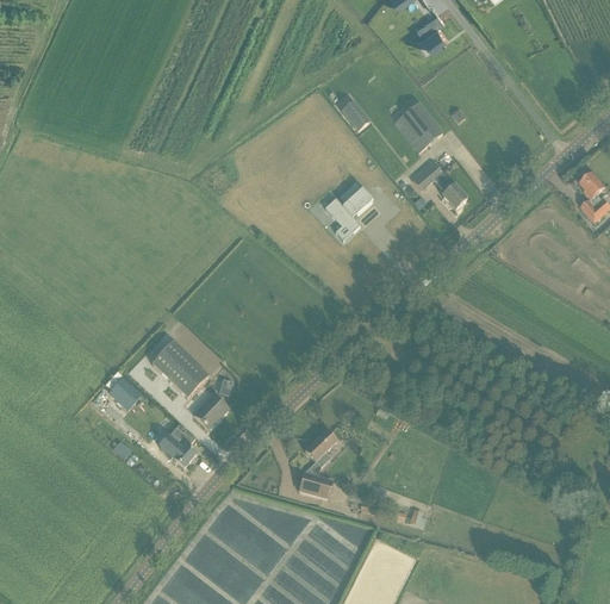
[(439,11),(418,25),(418,26),(434,47),(439,43),(448,36),(439,22),(443,18),(439,11)]
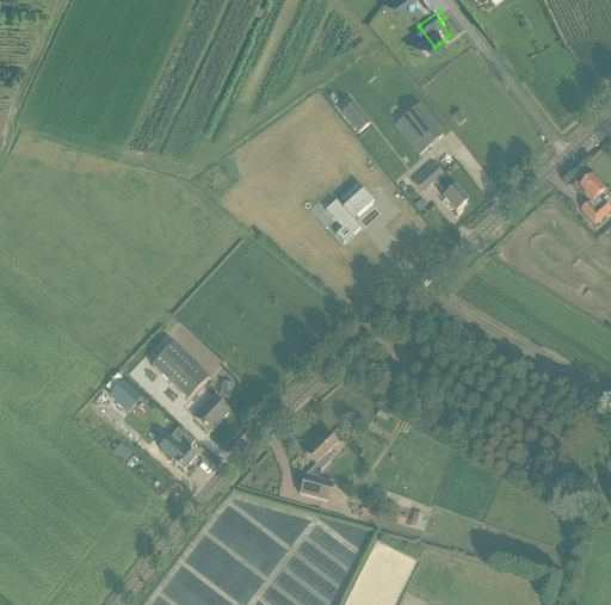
[(341,109),(358,130),(370,119),(355,99),(341,109)]
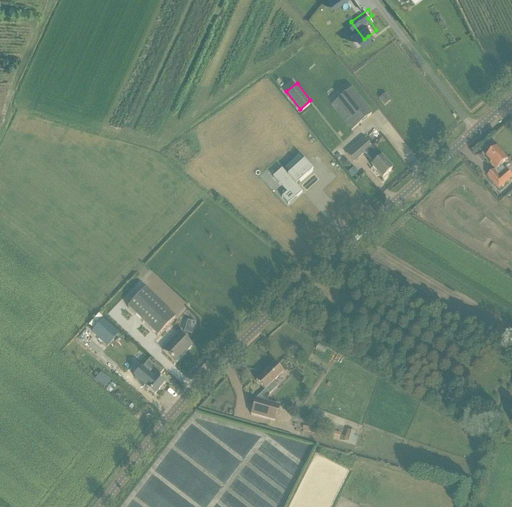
[(372,110),(351,84),(330,101),(351,126),(372,110)]
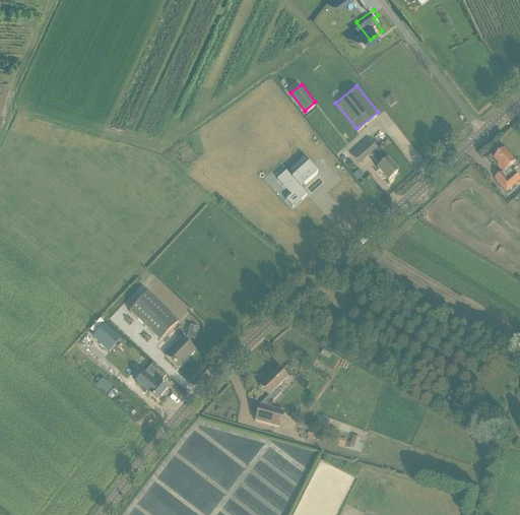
[(391,89),(385,94),(390,101),(396,97),(391,89)]
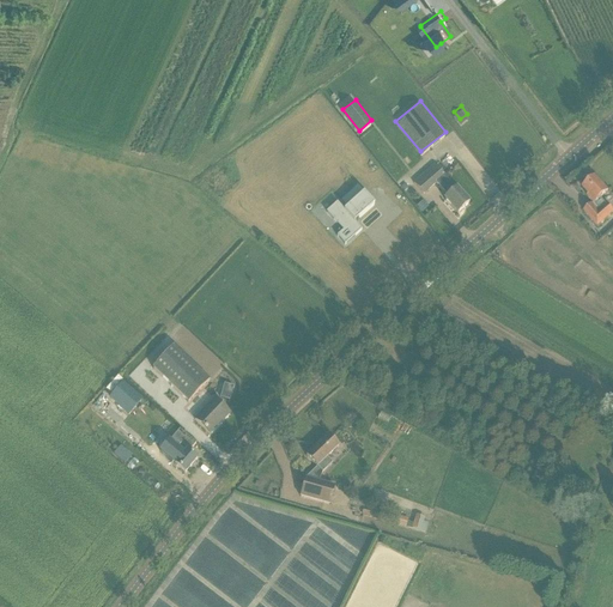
[(444,194),(449,200),(457,208),(469,198),(461,189),(456,184),(455,184),(434,161),(416,178),(424,188),(436,177),(449,190),(444,194)]
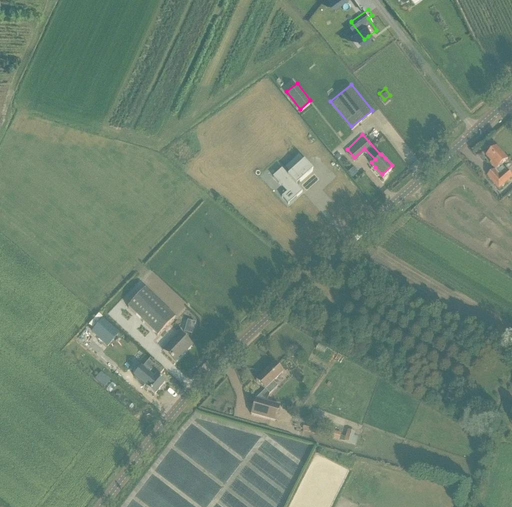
[(488,172),(494,179),(499,185),(511,173),(511,171),(507,166),(506,167),(502,162),(508,156),(503,151),(496,144),(487,153),(492,159),(490,160),(496,166),(494,167),(488,172)]
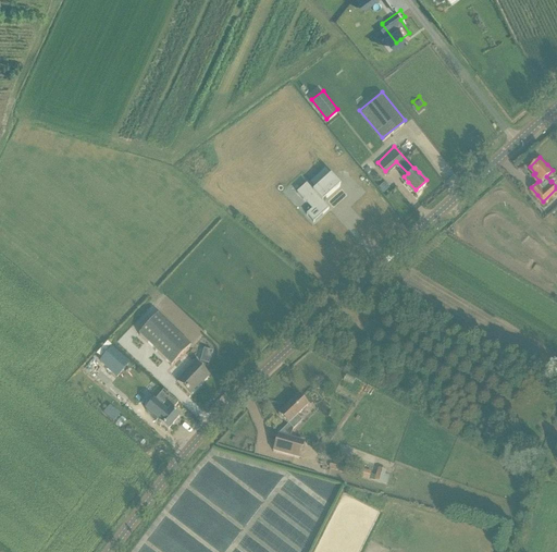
[(362,163),(367,169),(373,163),(369,158),(362,163)]
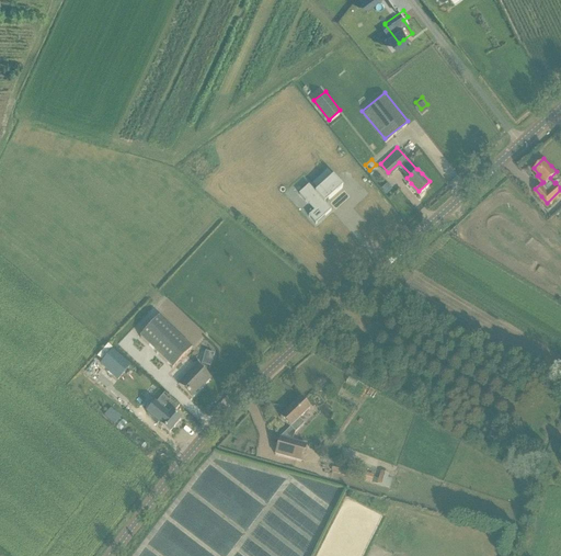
[(324,199),(341,183),(327,166),(312,179),(319,185),(316,189),(309,182),(300,190),(315,206),(309,212),(316,219),(330,205),(324,199)]
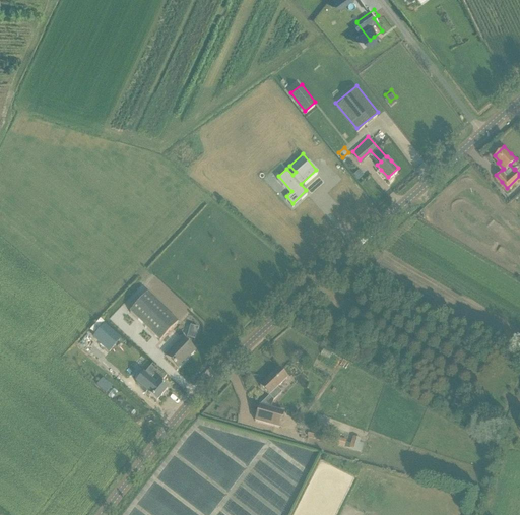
[(334,186),(329,189),(332,196),(338,193),(334,186)]
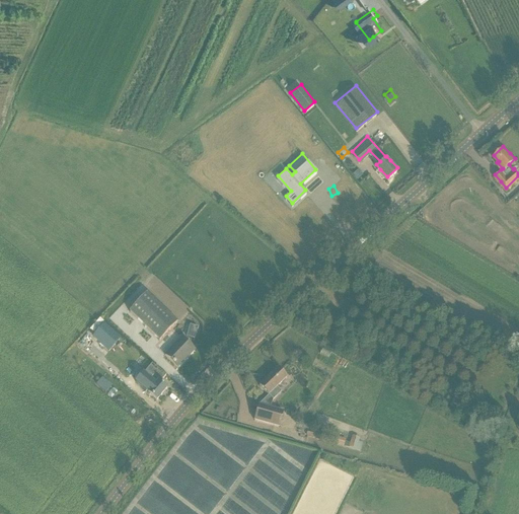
[(146,289),(129,307),(159,337),(176,317),(146,289)]
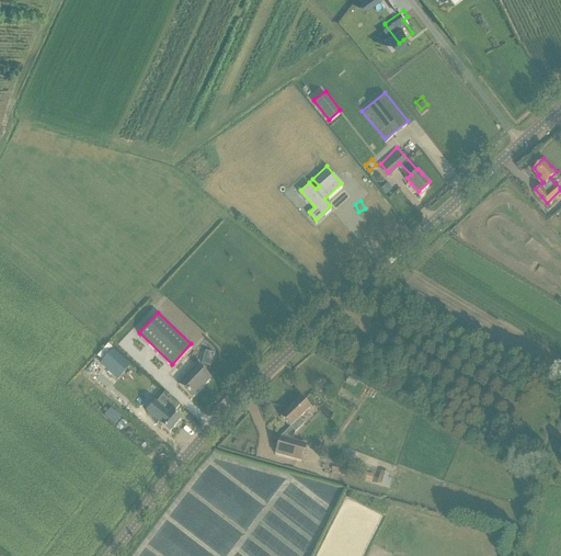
[(82,364),(89,353),(72,342),(66,353),(82,364)]
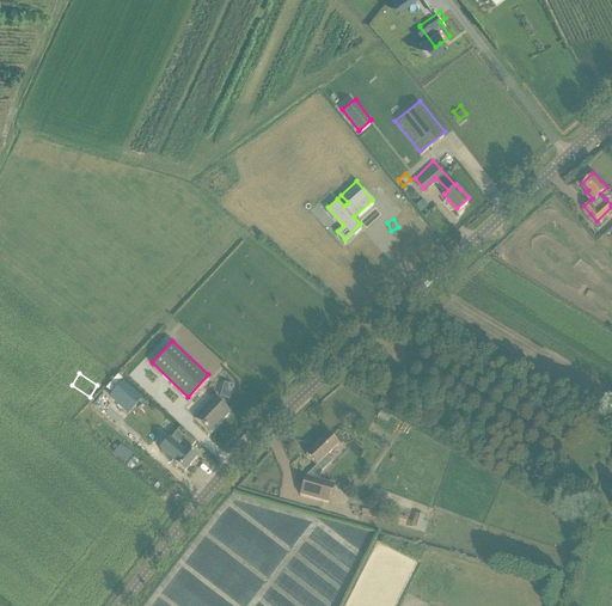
[(123,378),(110,392),(128,408),(141,393),(123,378)]
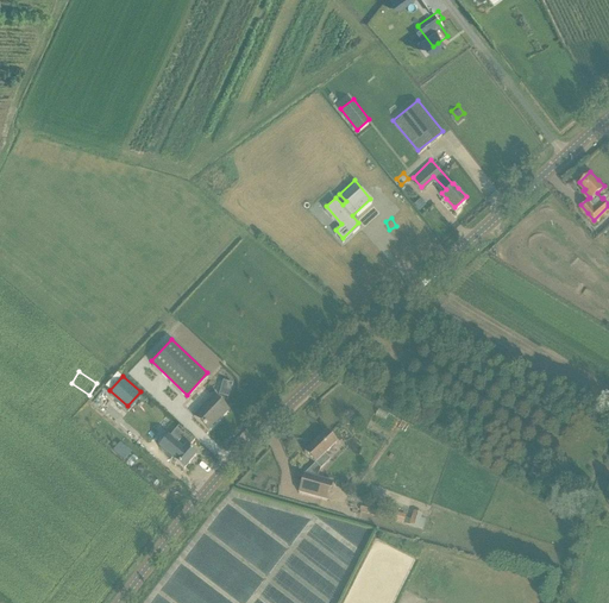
[(227,406),(219,397),(213,391),(193,412),(200,418),(208,426),(215,418),(219,413),(219,414),(227,406)]
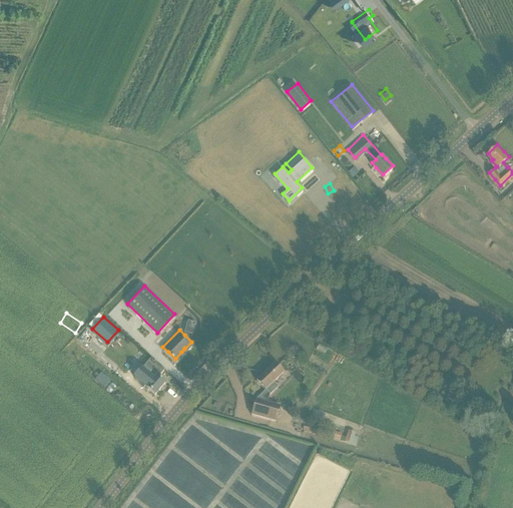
[(157,374),(163,367),(150,355),(141,366),(153,376),(146,385),(154,392),(165,380),(157,374)]
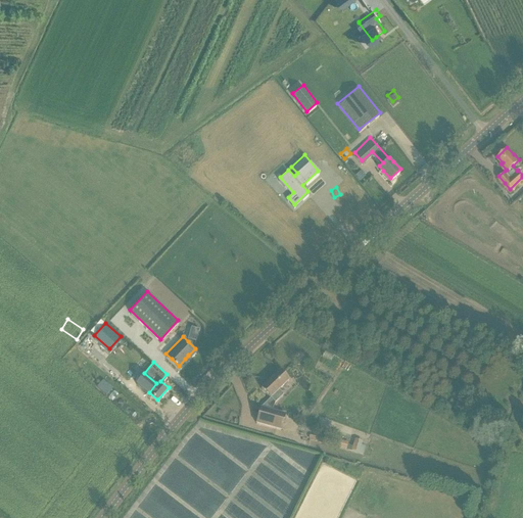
[(275,398),(282,391),(278,386),(288,376),(280,367),(267,379),(260,385),(270,394),(271,394),(275,398)]
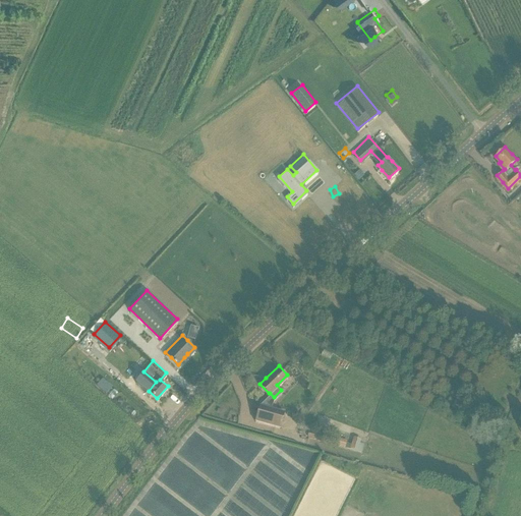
[(259,402),(255,417),(280,424),(284,409),(259,402)]
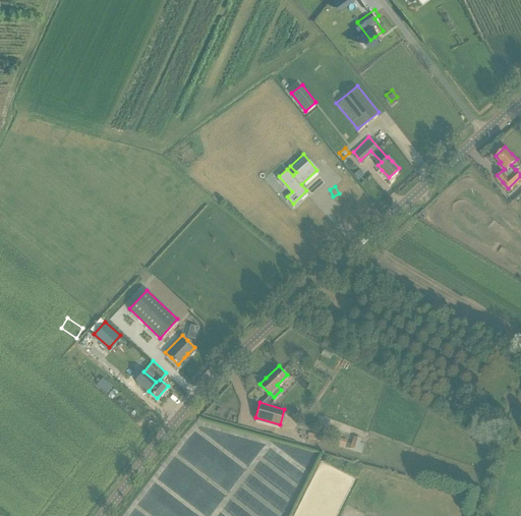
[(335,440),(345,443),(347,437),(337,434),(335,440)]
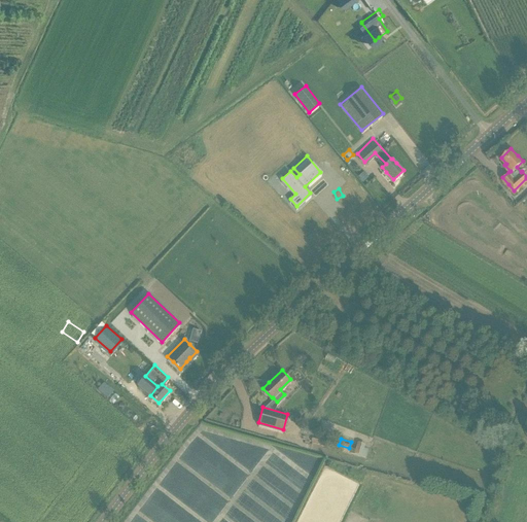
[(357,439),(354,450),(366,453),(369,446),(364,445),(366,441),(357,439)]
